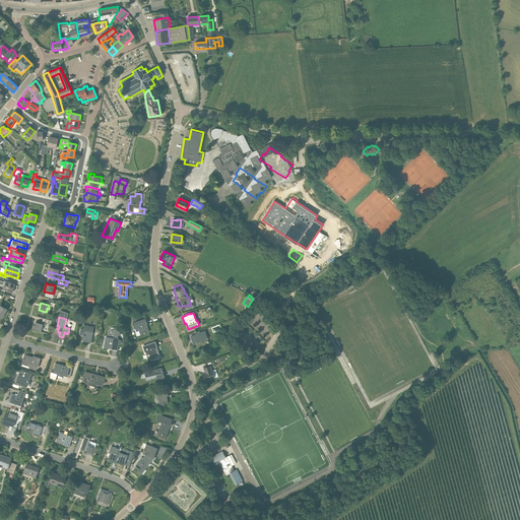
[(51,324),(52,321),(43,318),(41,324),(37,322),(36,326),(35,325),(34,330),(41,332),(42,328),(44,328),(45,325),(46,326),(46,323),(51,324)]
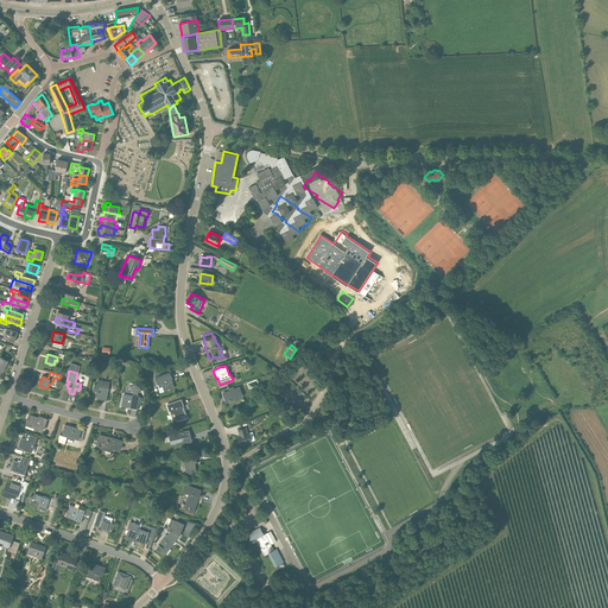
[(170,380),(172,379),(170,373),(156,378),(160,393),(165,392),(173,388),(172,382),(171,384),(170,380)]
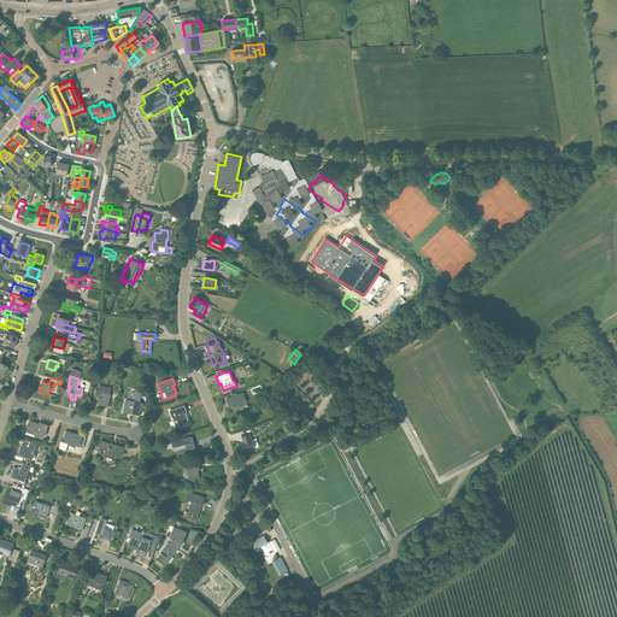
[(109,406),(111,388),(99,386),(99,391),(95,391),(94,397),(100,398),(99,405),(109,406)]
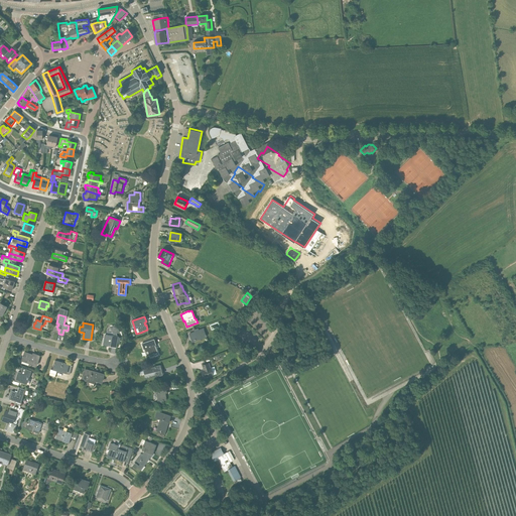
[(117,337),(116,334),(120,333),(116,325),(109,327),(113,334),(114,337),(113,336),(113,337),(105,335),(104,345),(111,346),(116,347),(118,337),(117,337)]
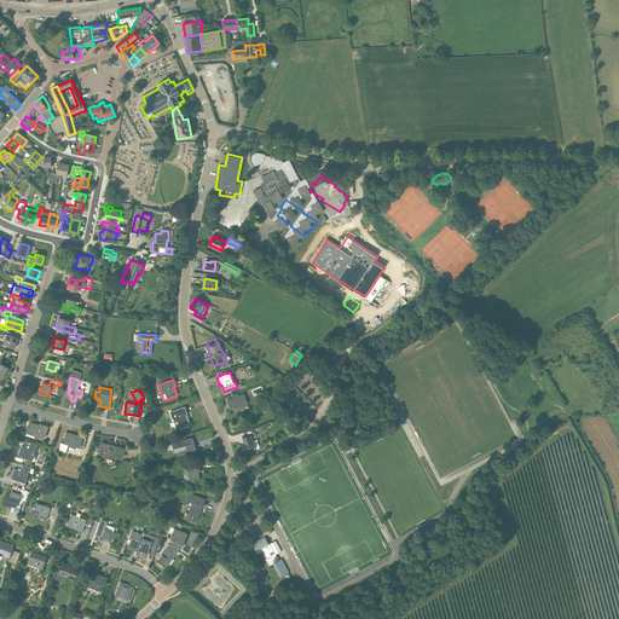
[(233,395),(233,393),(232,394),(233,398),(227,400),(231,410),(247,404),(243,394),(238,397),(237,394),(233,395)]
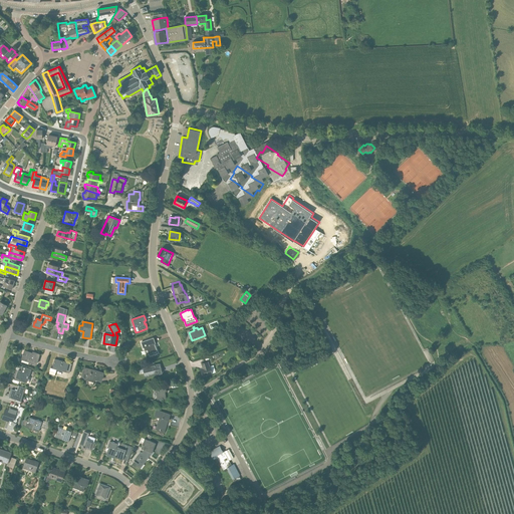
[(153,352),(157,351),(155,343),(156,343),(154,338),(142,342),(146,355),(150,354),(150,355),(153,354),(153,352)]
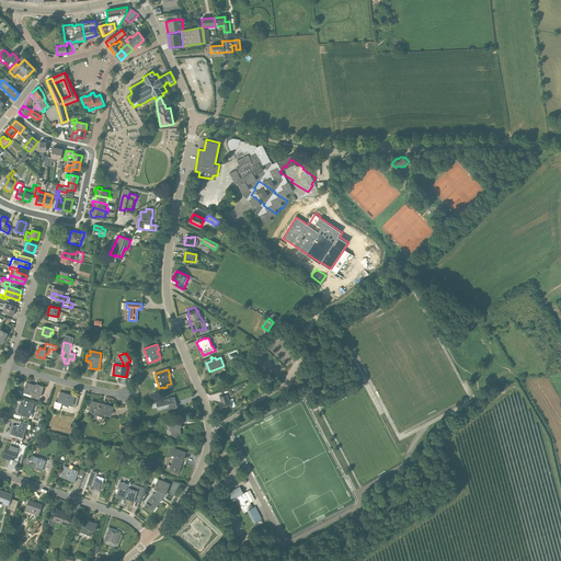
[(37,387),(26,382),(24,392),(39,398),(43,387),(38,385),(37,387)]
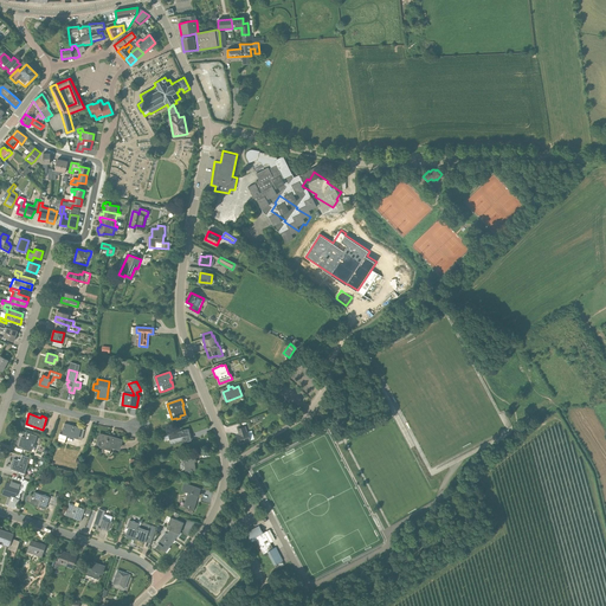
[(82,440),(84,430),(65,424),(63,432),(60,432),(58,443),(65,444),(68,436),(82,440)]
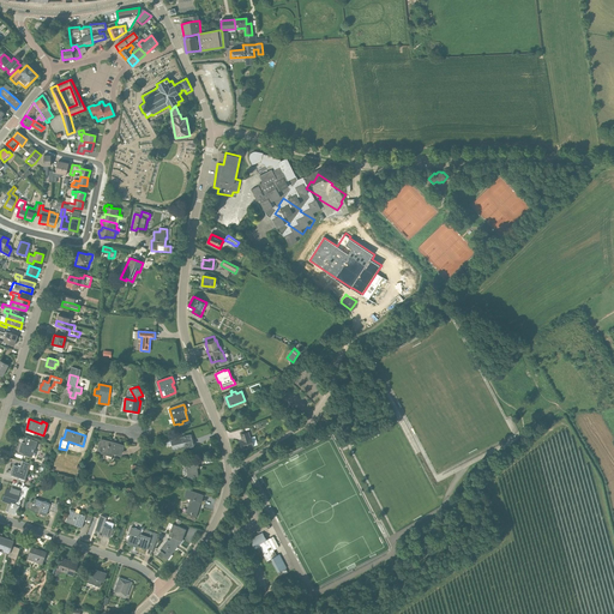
[(251,438),(248,432),(241,434),(242,440),(240,441),(242,450),(253,446),(251,437),(251,438)]
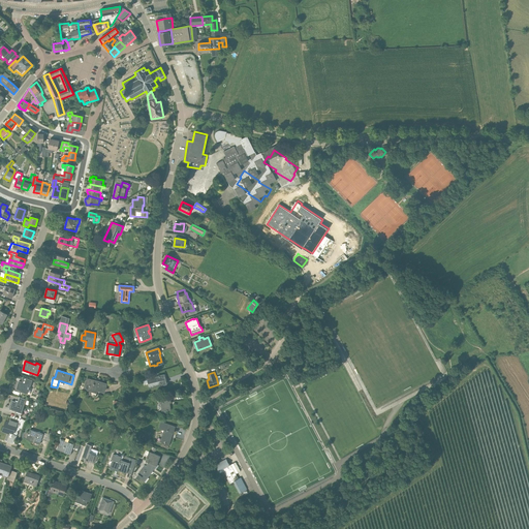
[(150,387),(165,383),(167,383),(166,379),(164,379),(163,375),(148,379),(150,387)]
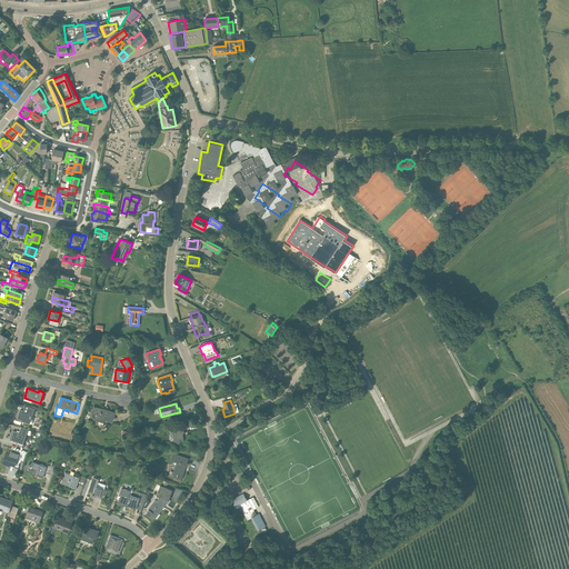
[(30,423),(32,415),(33,415),(35,409),(26,407),(23,411),(20,410),(18,419),(21,420),(21,421),(30,423)]
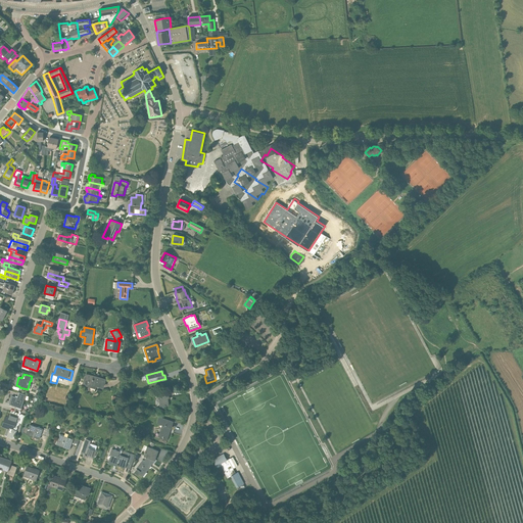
[(96,379),(86,376),(84,384),(83,385),(96,389),(96,386),(103,388),(103,387),(105,380),(96,377),(96,379)]
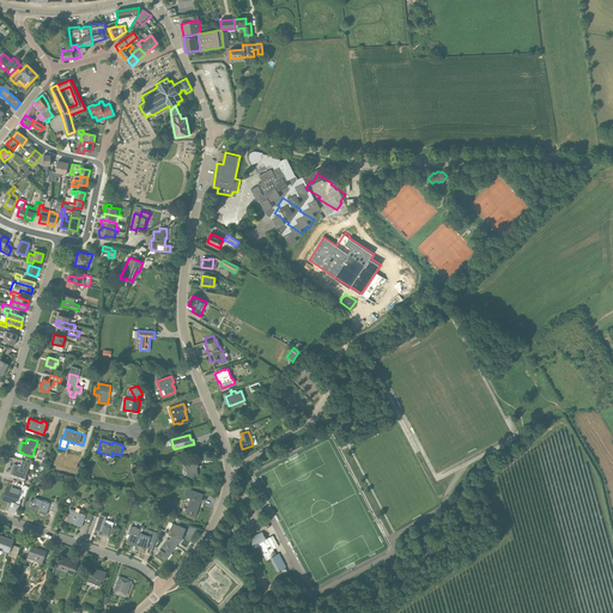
[(196,467),(198,466),(198,460),(184,461),(186,467),(187,467),(188,477),(198,475),(196,469),(196,467)]
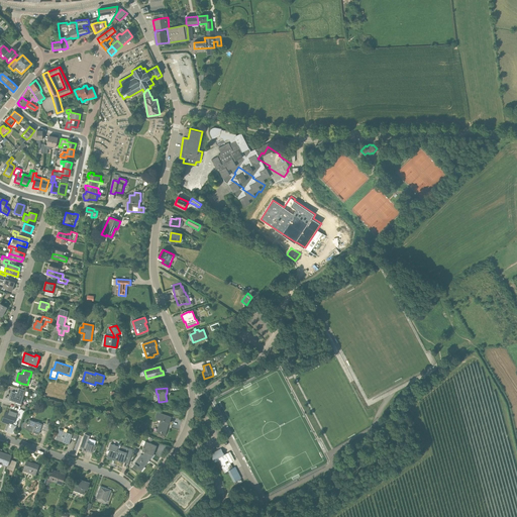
[(21,403),(25,391),(19,389),(17,394),(12,392),(9,399),(21,403)]
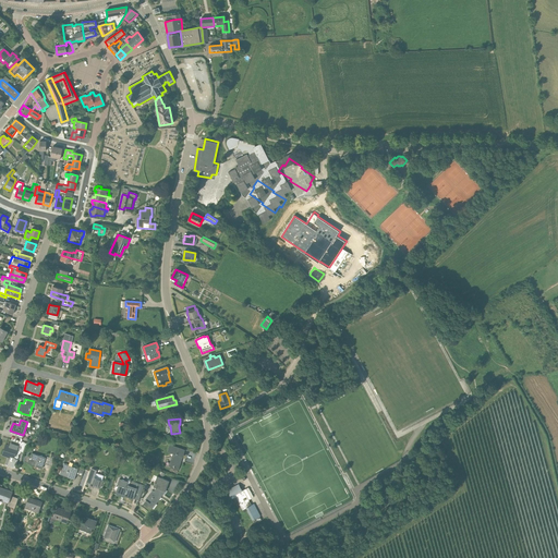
[(17,447),(10,444),(10,446),(5,445),(2,456),(8,457),(8,456),(14,458),(17,447)]
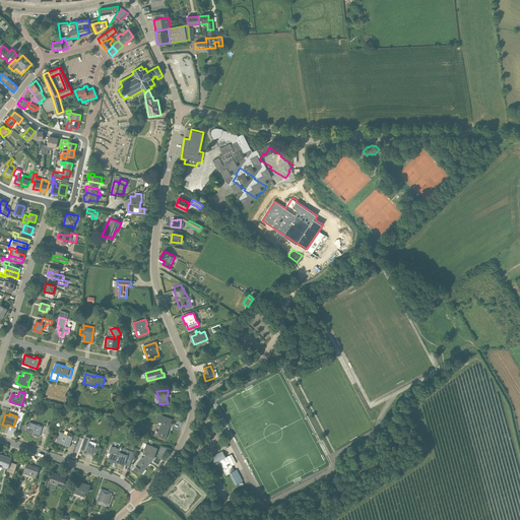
[(172,419),(158,415),(156,420),(161,423),(157,435),(167,437),(169,430),(168,429),(169,425),(170,426),(172,419)]
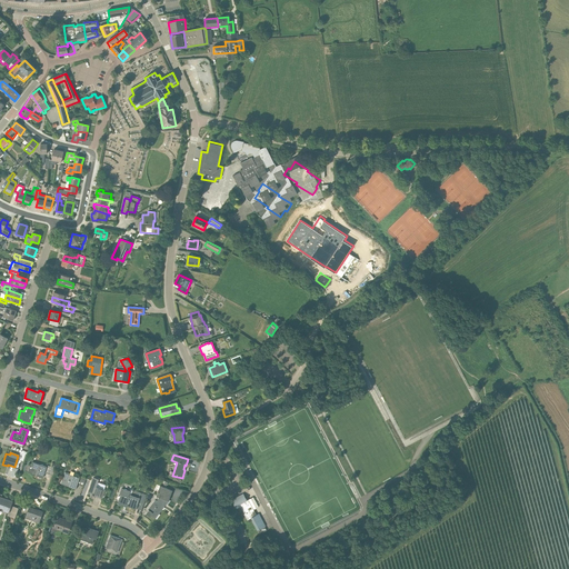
[(43,478),(47,467),(32,462),(30,467),(28,472),(43,478)]
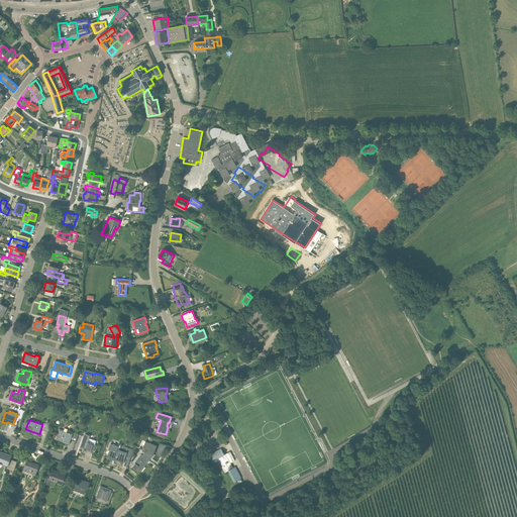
[(69,444),(73,434),(59,429),(56,439),(69,444)]
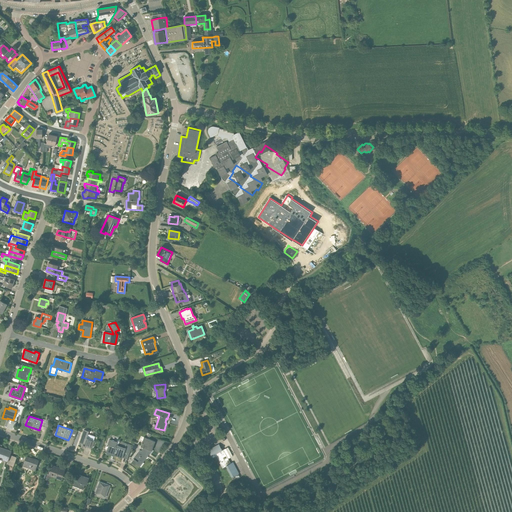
[(89,439),(86,438),(89,432),(84,430),(80,443),(83,444),(83,446),(84,446),(92,448),(94,441),(93,440),(94,437),(90,436),(89,439)]
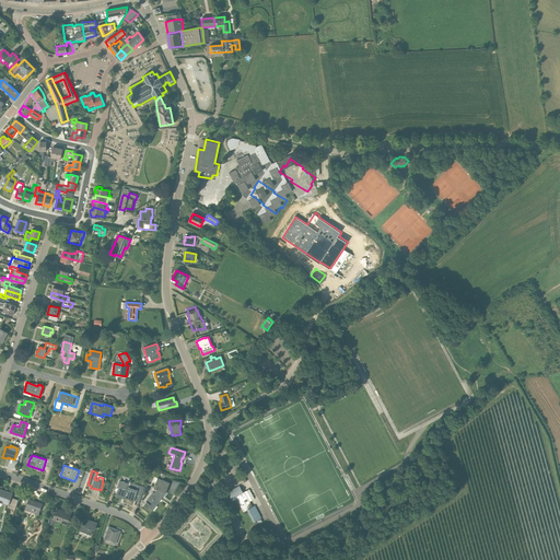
[(166,493),(170,482),(158,478),(153,489),(156,490),(154,493),(152,492),(151,494),(146,502),(147,502),(143,505),(148,509),(148,508),(153,511),(162,499),(161,498),(163,492),(166,493)]
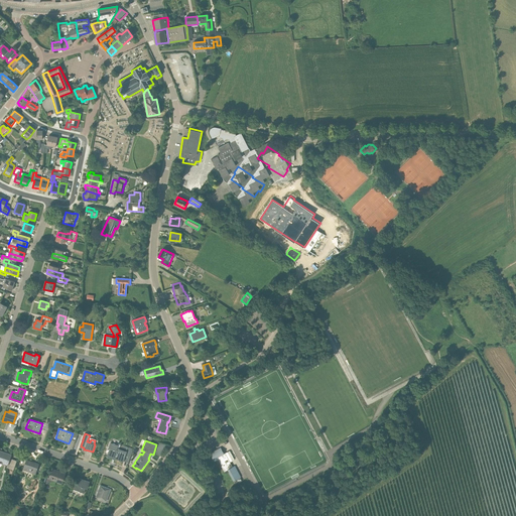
[(123,462),(125,456),(118,454),(119,449),(117,448),(118,445),(110,442),(108,448),(110,448),(107,457),(112,459),(113,458),(123,462)]
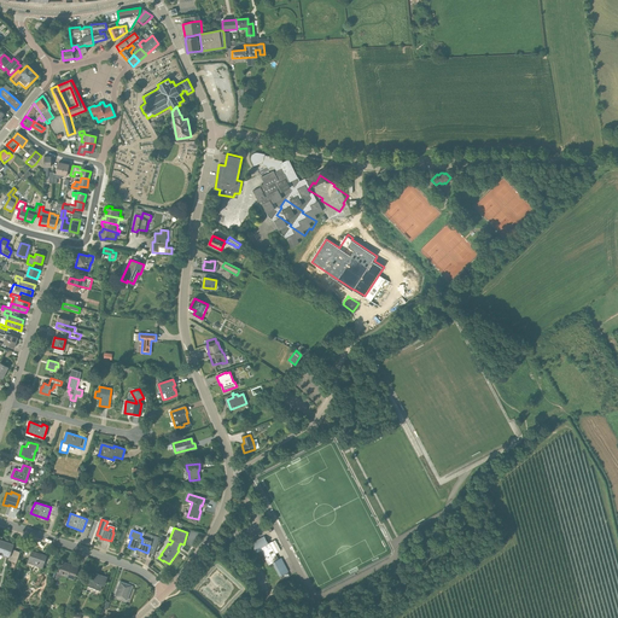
[(252,543),(256,551),(268,543),(264,537),(252,543)]
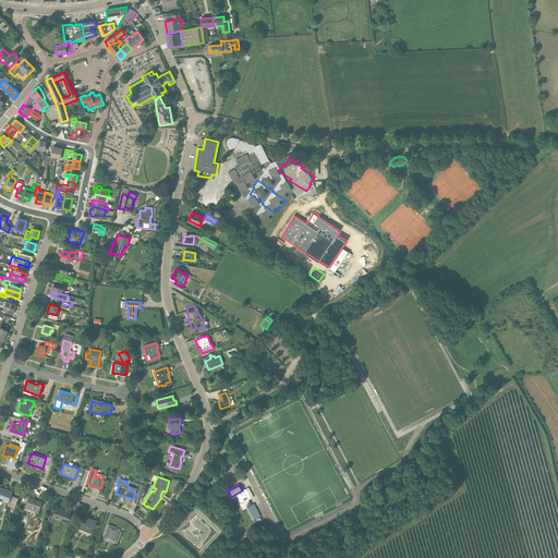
[(0,499),(9,502),(12,492),(0,487),(0,499)]
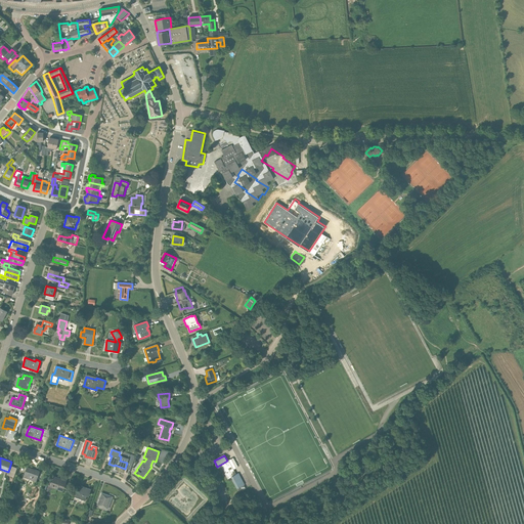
[(227,479),(230,478),(236,475),(229,461),(216,468),(220,476),(224,474),(227,480),(227,479)]
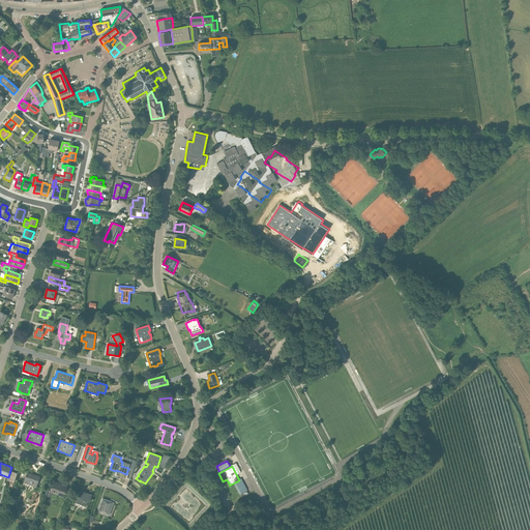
[(36,487),(39,477),(27,473),(24,482),(36,487)]
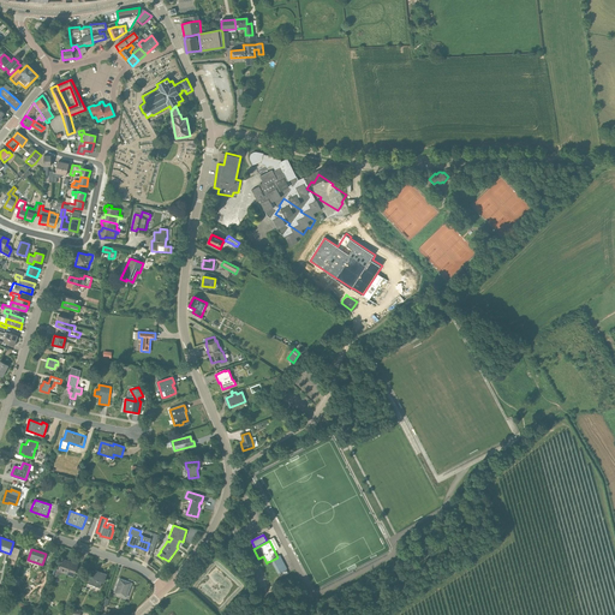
[(270,561),(273,563),(280,578),(288,574),(286,571),(287,569),(280,555),(278,557),(270,561)]
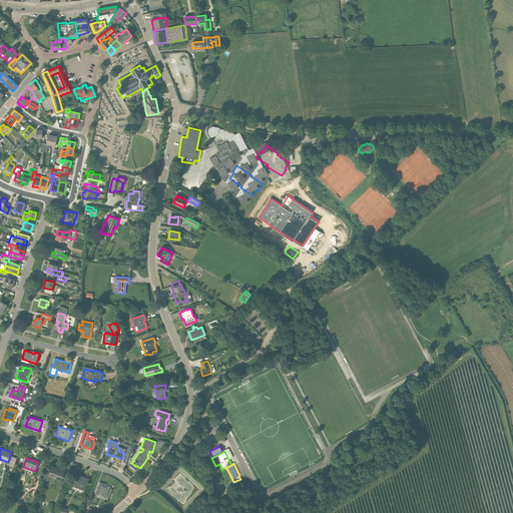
[(62,480),(65,471),(52,467),(50,473),(48,472),(46,481),(49,482),(49,480),(51,480),(52,477),(62,480)]
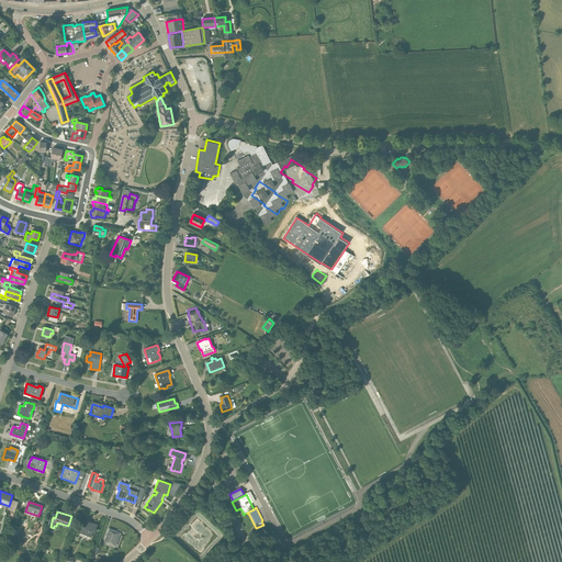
[(96,532),(98,525),(87,521),(86,526),(82,525),(80,531),(83,532),(82,535),(91,537),(93,531),(96,532)]
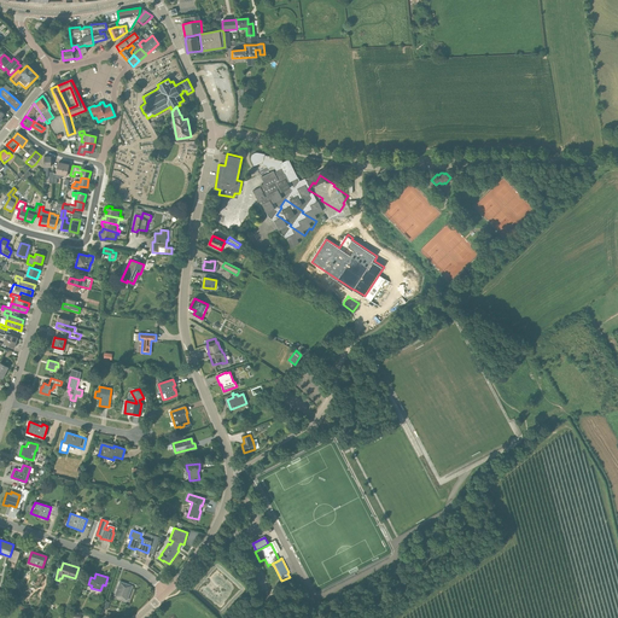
[(127,600),(133,586),(120,582),(115,596),(127,600)]
